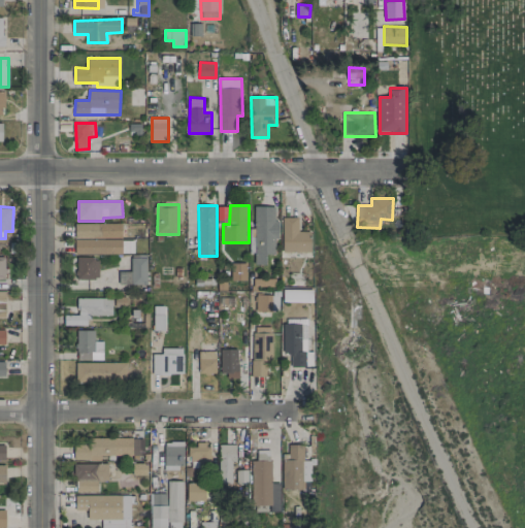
[(277,206),(256,206),(255,228),(251,228),(251,254),(256,254),(256,264),(267,265),(268,254),(277,254),(277,206)]
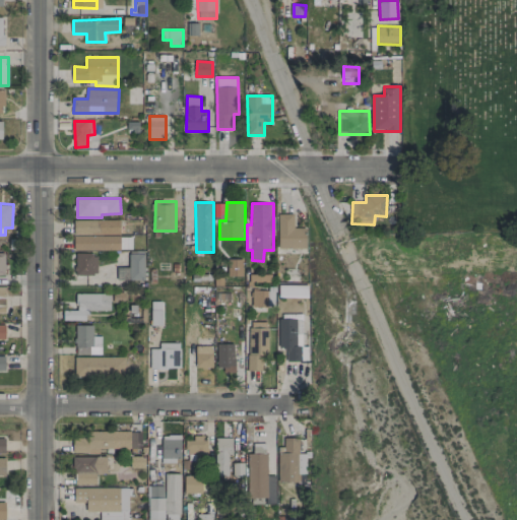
[(307,248),(307,228),(296,228),(296,213),(279,213),(279,248),(307,248)]
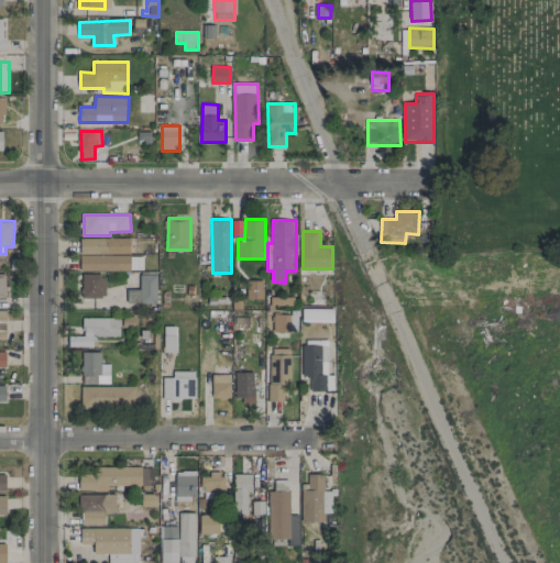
[(131,238),(81,239),(81,272),(144,271),(144,255),(132,255),(131,238)]
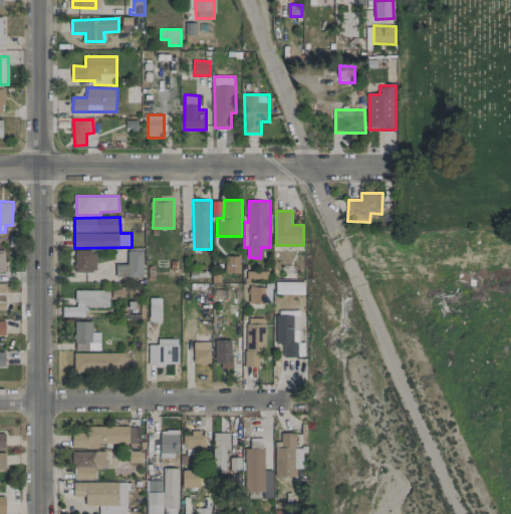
[(144,276),(144,249),(130,249),(130,264),(116,264),(117,277),(144,276)]
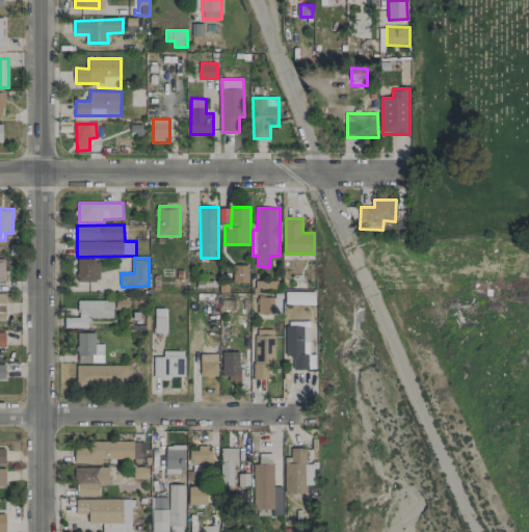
[(101,260),(79,260),(79,281),(101,281),(101,260)]
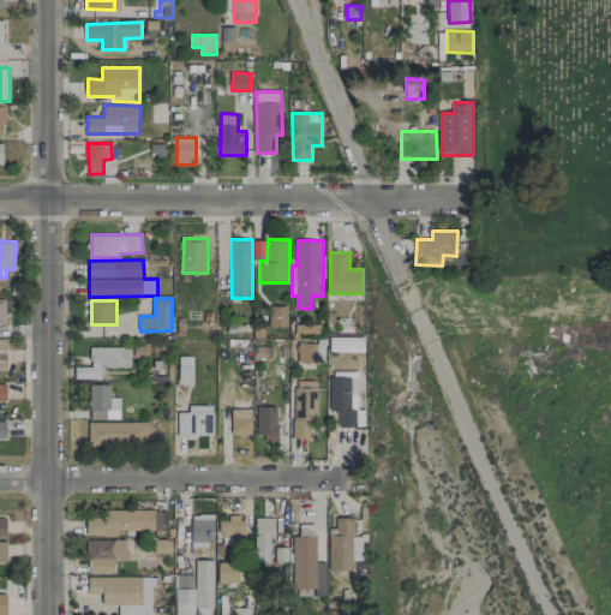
[(289,326),(288,306),(270,306),(271,327),(289,326)]
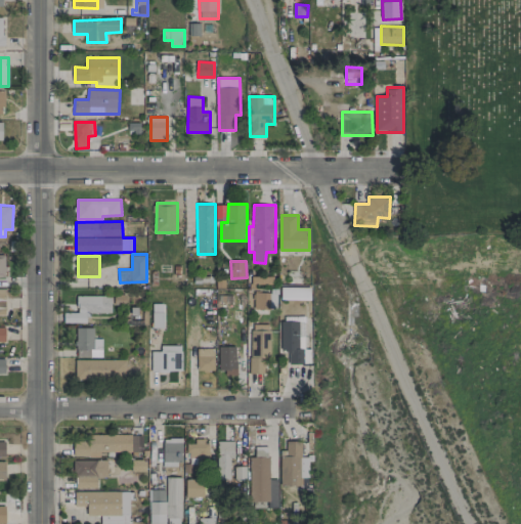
[(255,309),(278,309),(278,292),(256,291),(255,309)]
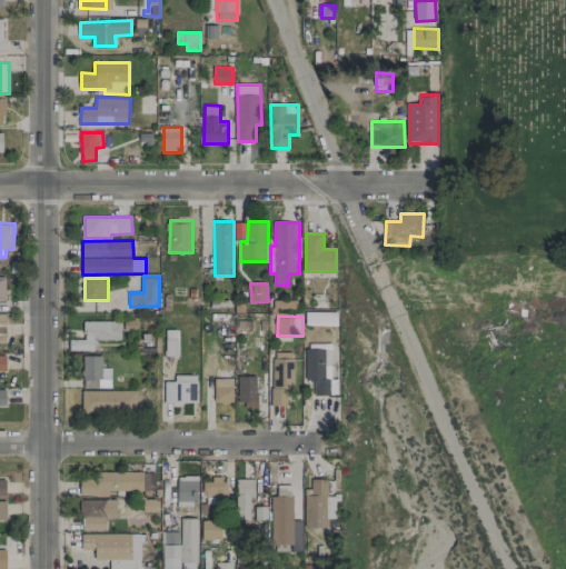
[(122,321),(86,321),(86,340),(70,340),(70,351),(95,351),(95,341),(122,340),(122,321)]
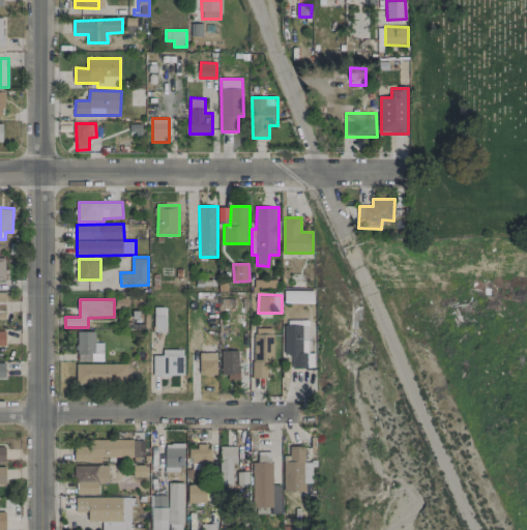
[(166,316),(155,316),(155,330),(166,330),(166,316)]
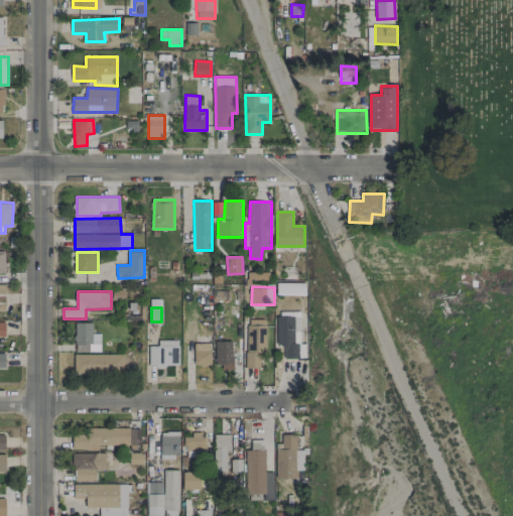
[(301,311),(278,311),(278,346),(285,345),(285,359),(307,358),(307,344),(301,344),(301,311)]
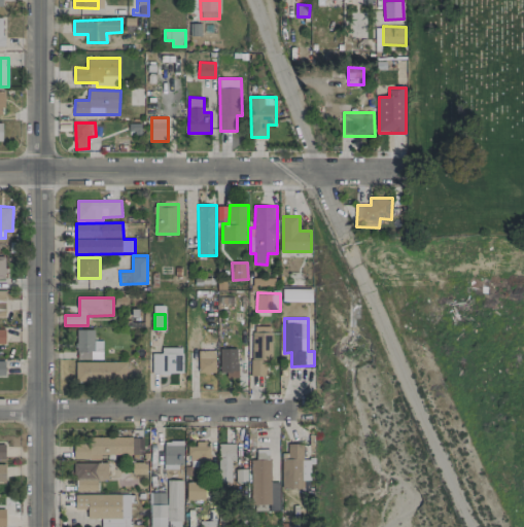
[(268,376),(268,361),(273,361),(273,326),(253,326),(253,376),(268,376)]
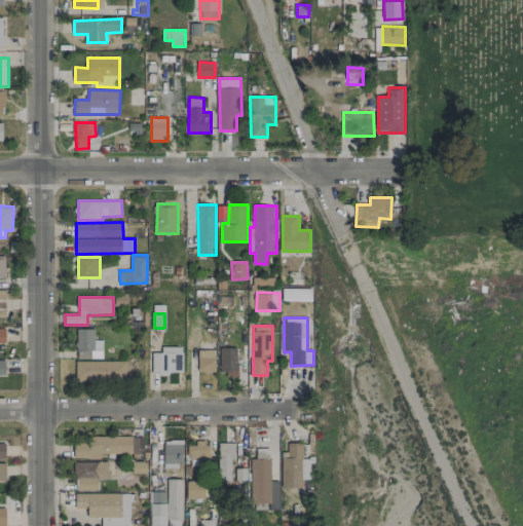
[(78,329),(77,358),(104,359),(104,340),(96,340),(96,329),(78,329)]
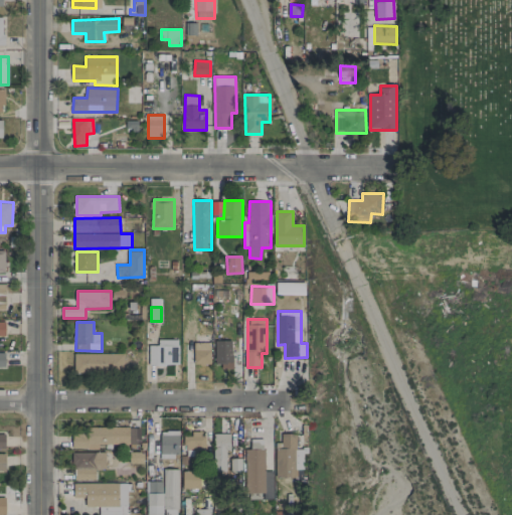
[(151,345),(151,365),(180,365),(179,340),(159,340),(159,345),(151,345)]
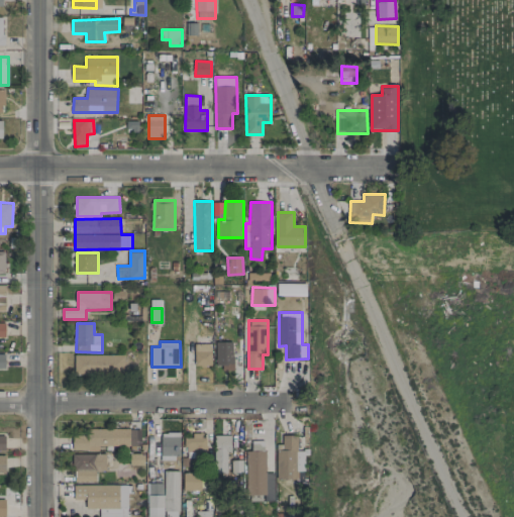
[(235,341),(217,341),(217,369),(234,369),(235,341)]
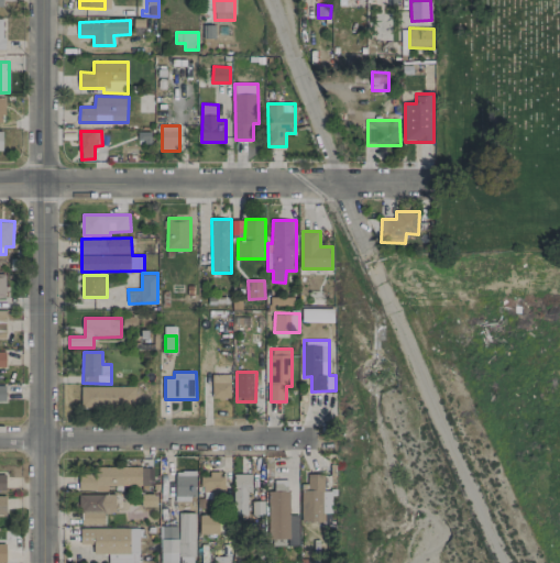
[(232,375),(213,374),(213,398),(231,398),(232,375)]
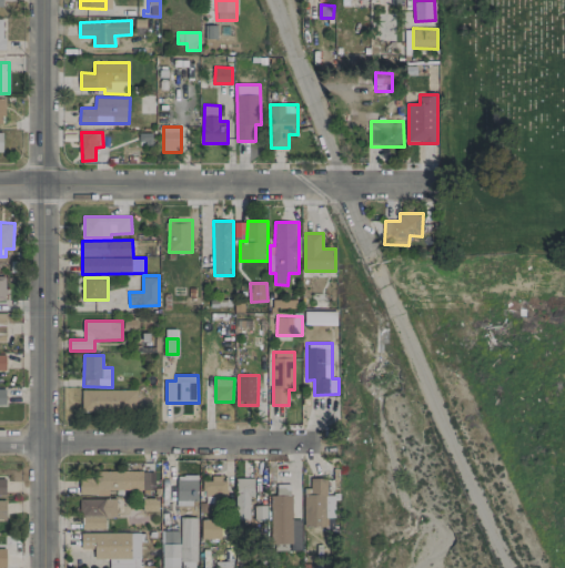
[(139,391),(83,389),(83,412),(139,412),(139,391)]
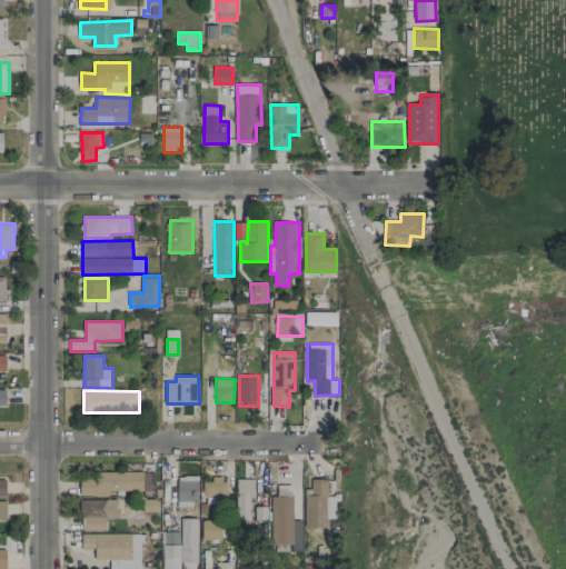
[(145,471),(102,472),(102,478),(81,479),(82,496),(110,496),(110,490),(145,490),(145,471)]
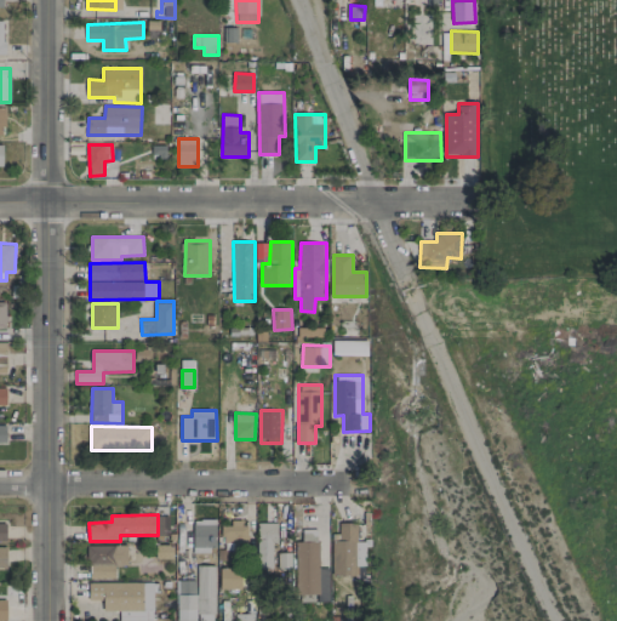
[(218,519),(195,519),(194,551),(217,551),(218,519)]
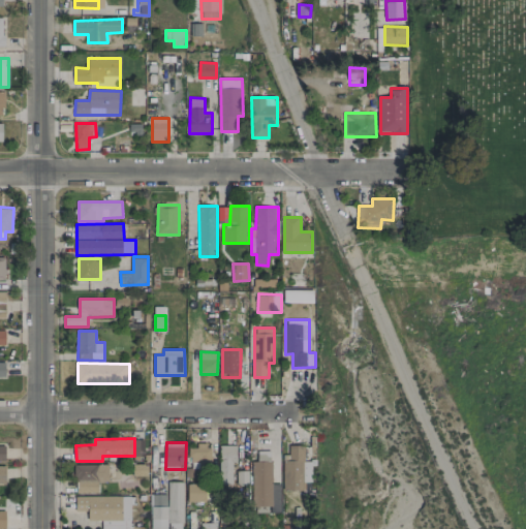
[(192,445),(193,471),(212,470),(212,445),(192,445)]
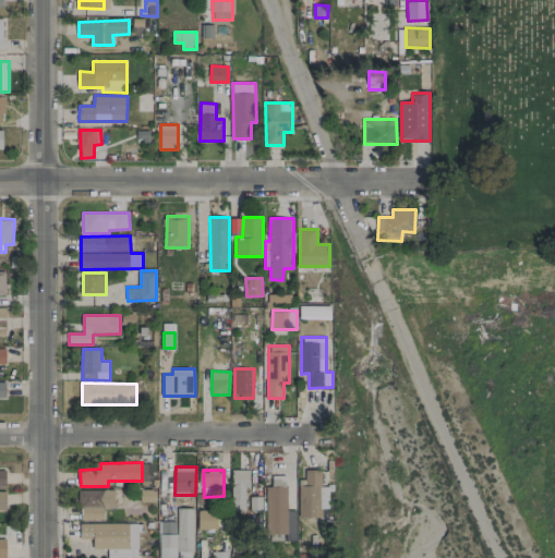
[(233,470),(232,511),(246,511),(248,487),(251,487),(251,470),(233,470)]
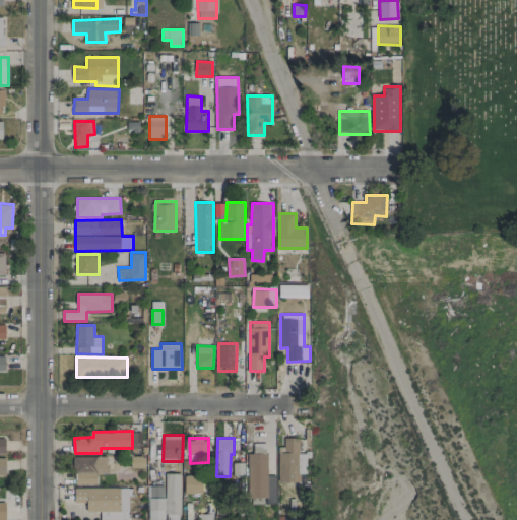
[(301,438),(285,438),(285,447),(279,447),(279,482),(300,482),(300,473),(307,473),(308,453),(300,453),(301,438)]
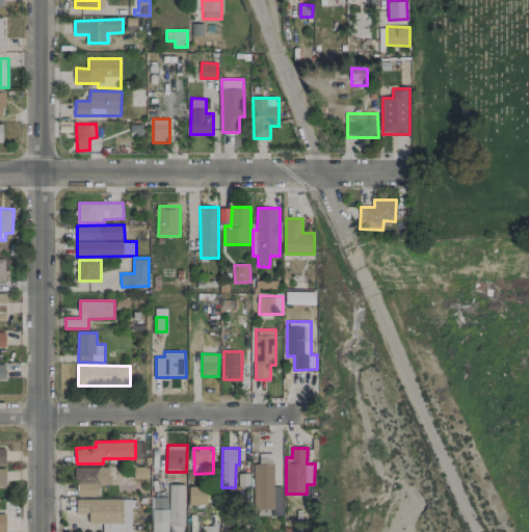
[(284,514),(283,486),(275,486),(274,463),(255,463),(256,514),(284,514)]
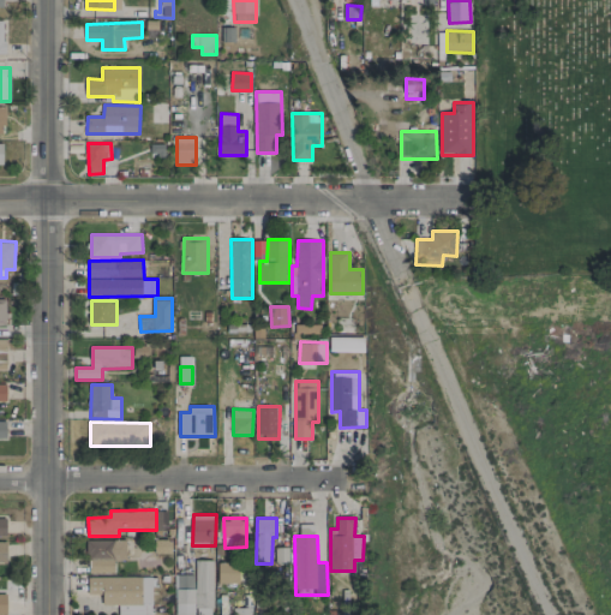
[(127,539),(88,541),(89,573),(115,572),(115,561),(127,560),(127,539)]
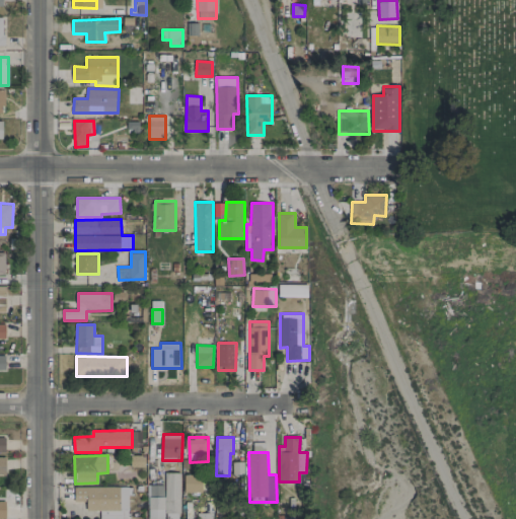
[(181,518),(181,472),(166,472),(166,485),(149,486),(149,518),(181,518)]
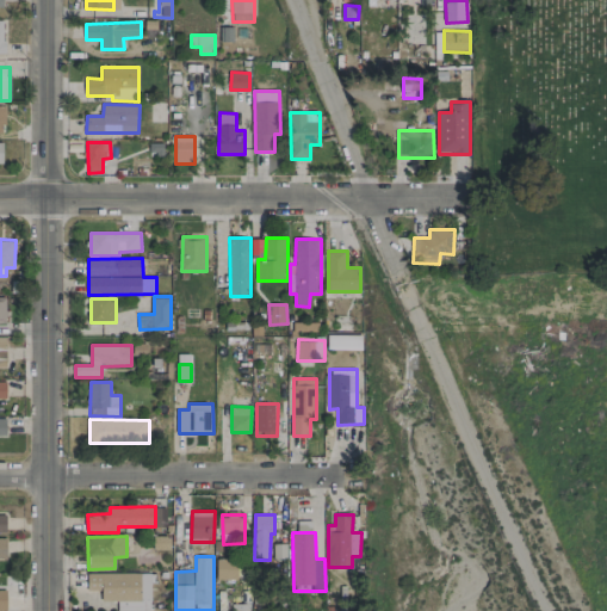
[(239,580),(239,560),(218,559),(218,579),(239,580)]
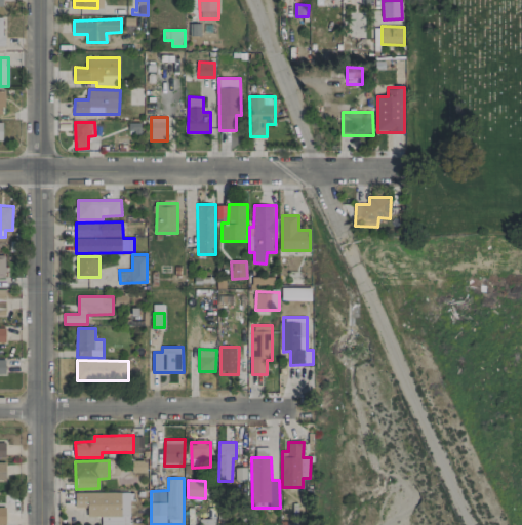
[(103,524),(130,524),(130,500),(136,500),(136,492),(77,492),(77,508),(88,508),(88,517),(103,516),(103,524)]
